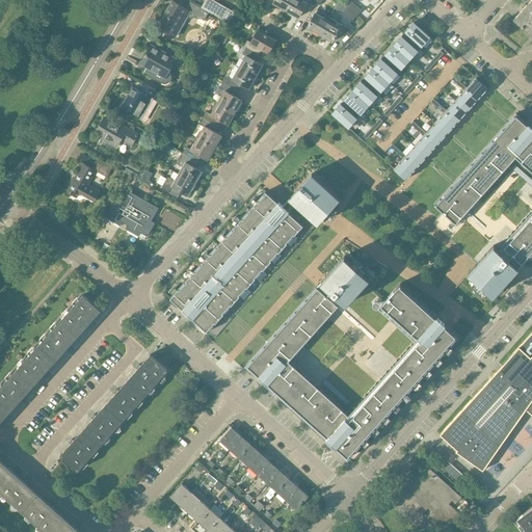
[(235,12),(212,0),(205,0),(201,7),(229,24),(235,12)]
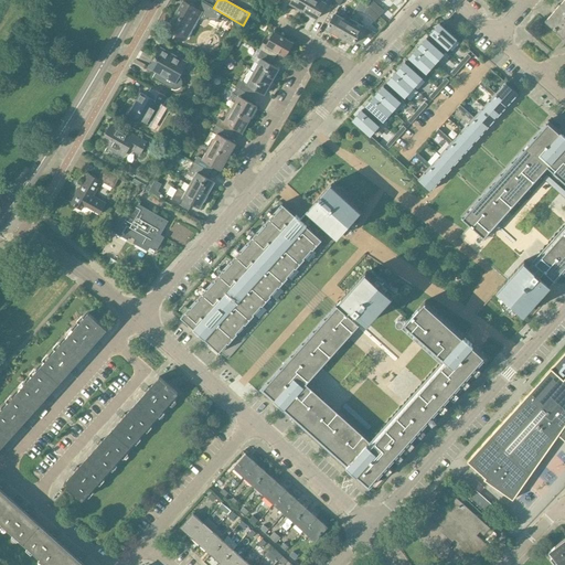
[(309,0),(291,0),(290,3),(304,11),(309,0)]
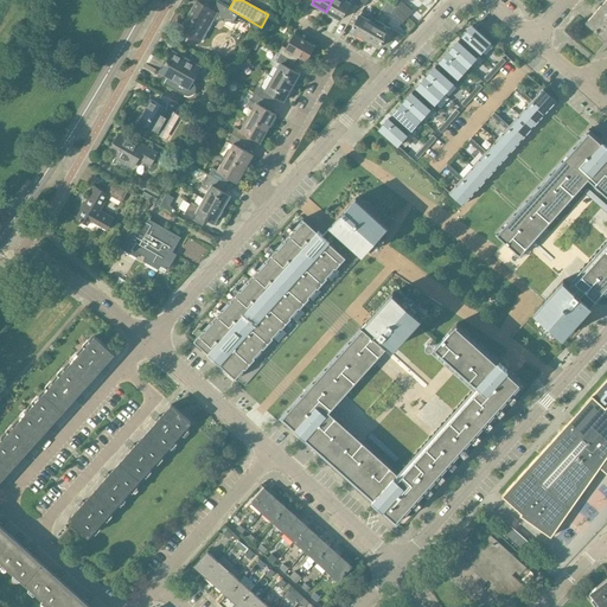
[(340,20),(351,0),(350,0),(343,0),(344,0),(343,0),(332,0),(326,12),(340,20)]
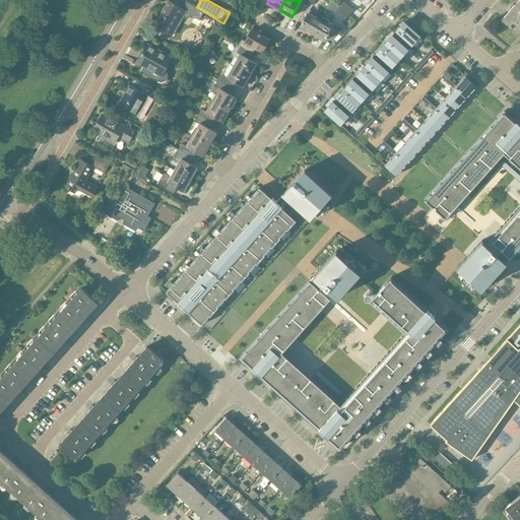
[(519,35),(519,33),(519,0),(518,0),(514,5),(513,4),(510,7),(511,8),(502,19),(519,35)]
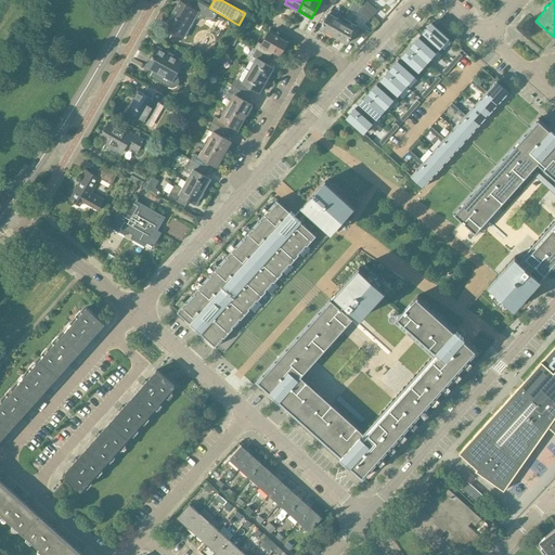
[(182,39),(194,18),(214,21),(217,13),(198,2),(194,10),(180,1),(164,28),(182,39)]
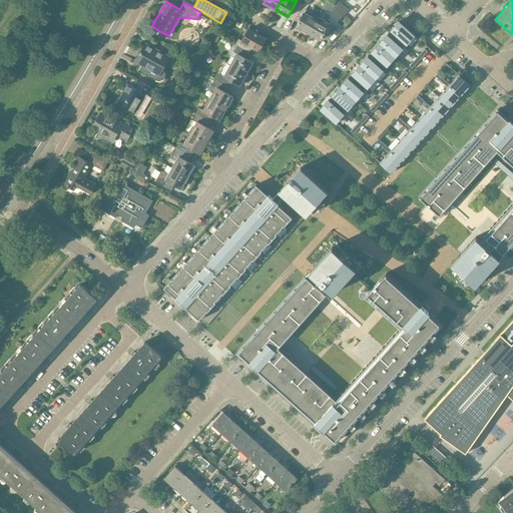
[(349,10),(339,1),(335,6),(345,15),(349,10)]
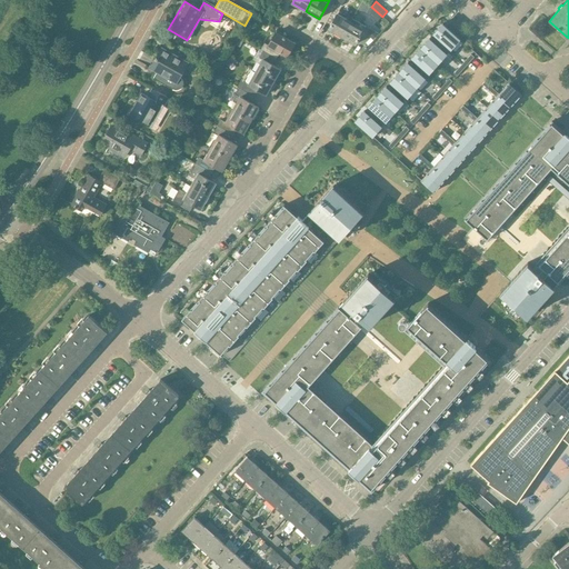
[(382,17),(371,7),(367,12),(378,21),(382,17)]
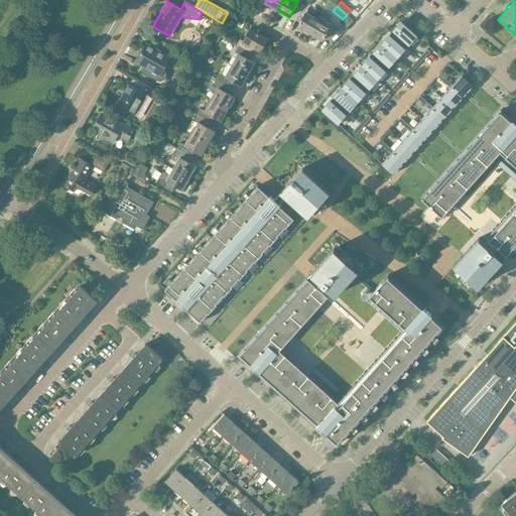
[(310,33),(317,20),(311,16),(312,13),(307,10),(297,27),(310,33)]
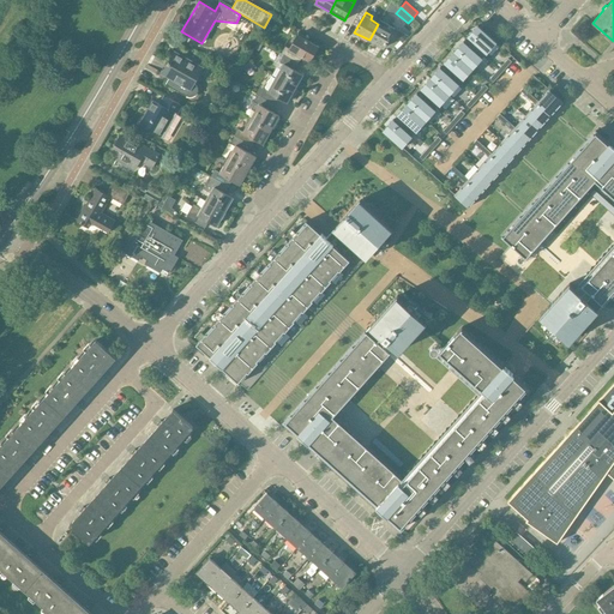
[(384,48),(395,29),(389,25),(387,28),(378,24),(369,40),(384,48)]
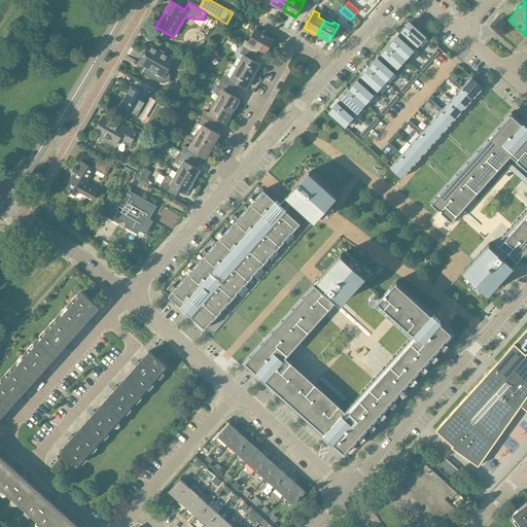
[(426,36),(410,22),(401,31),(418,46),(426,36)]
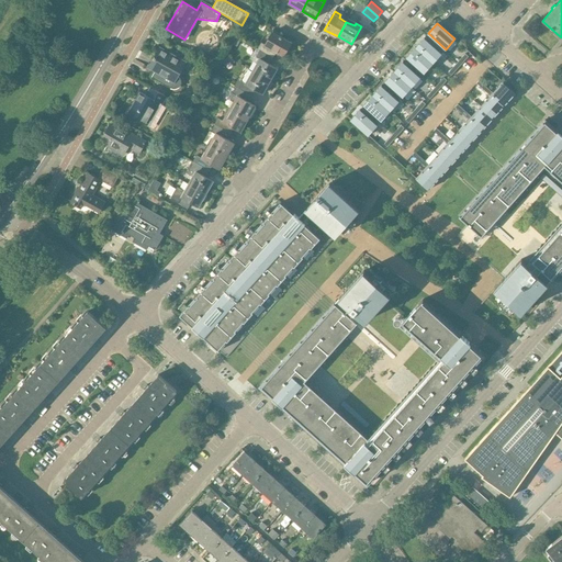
[(283,56),(291,43),(272,32),(265,45),(261,43),(257,49),(260,51),(273,58),(277,53),(283,56)]
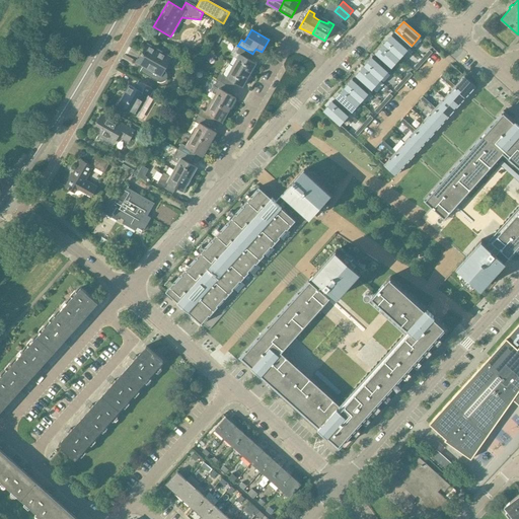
[(408,49),(391,34),(383,44),(399,59),(408,49)]
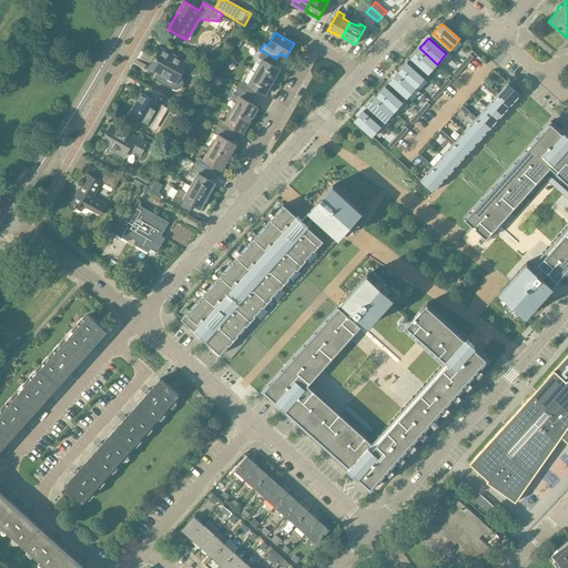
[(437,64),(419,48),(411,58),(428,73),(437,64)]
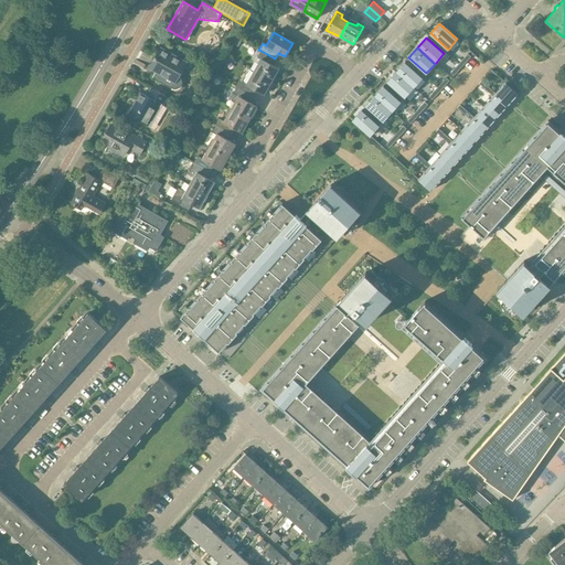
[(178,77),(187,63),(160,49),(149,68),(156,72),(152,78),(171,89),(174,89),(177,89),(179,88),(181,86),(182,84),(182,82),(180,80),(178,77)]
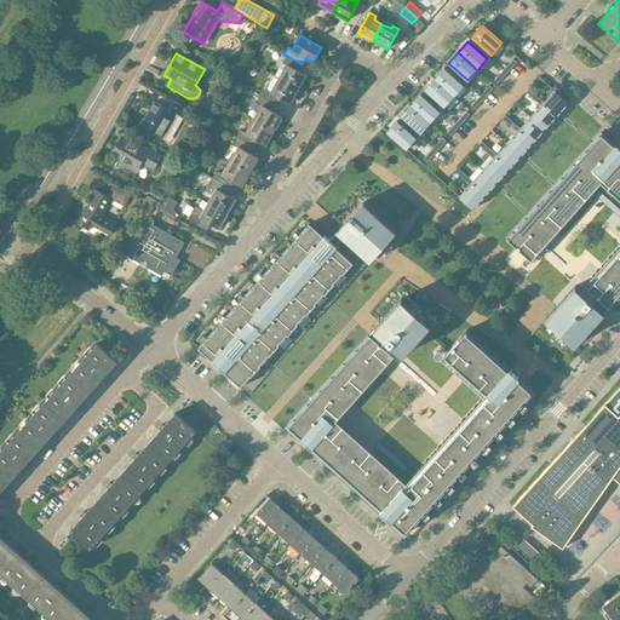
[(305,75),(298,72),(302,64),(287,56),(282,63),(287,65),(280,79),(297,90),(305,75)]
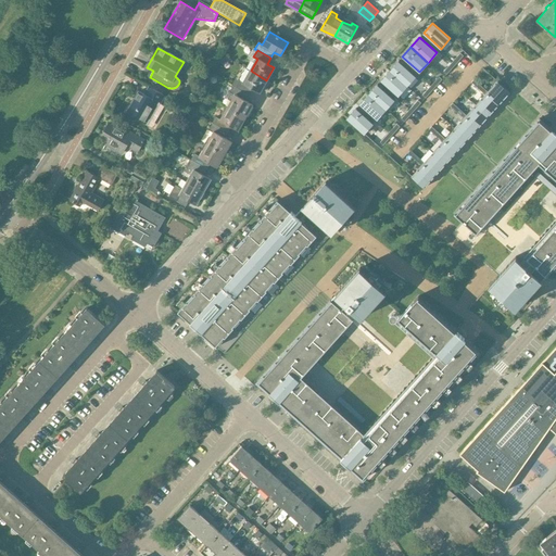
[(455,65),(464,55),(460,53),(452,62),(455,65)]
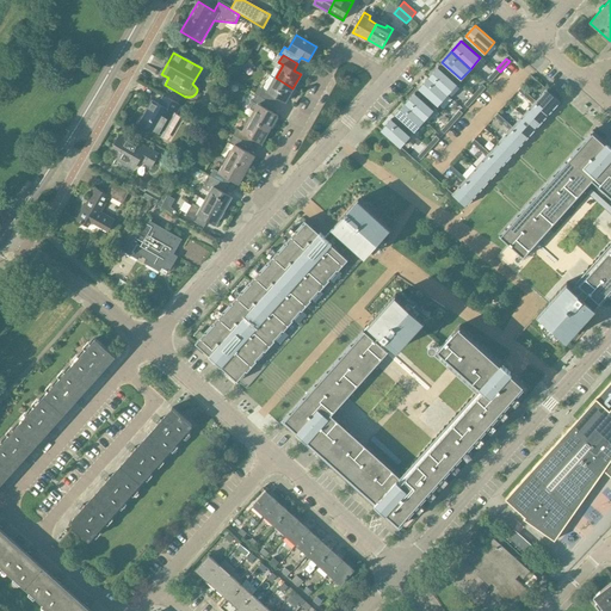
[(457,84),(438,67),(429,78),(448,94),(457,84)]
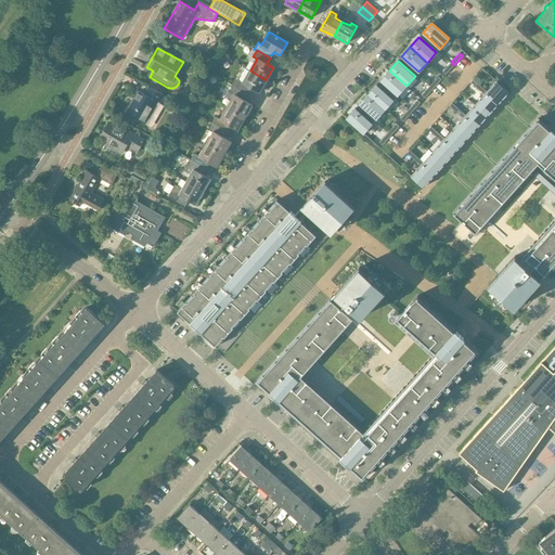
[(446,75),(454,65),(451,62),(442,72),(446,75)]
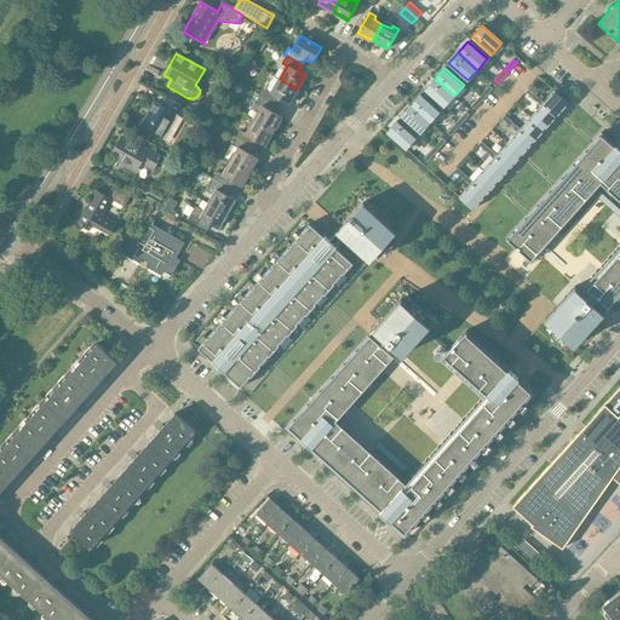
[(290,104),(297,90),(280,79),(271,93),(268,91),(263,98),(277,107),(281,99),(290,104)]
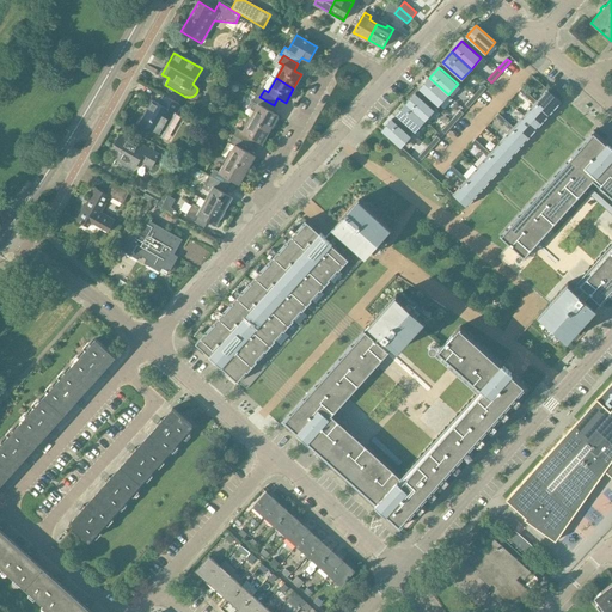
[(448,95),(429,78),(420,89),(439,105),(448,95)]
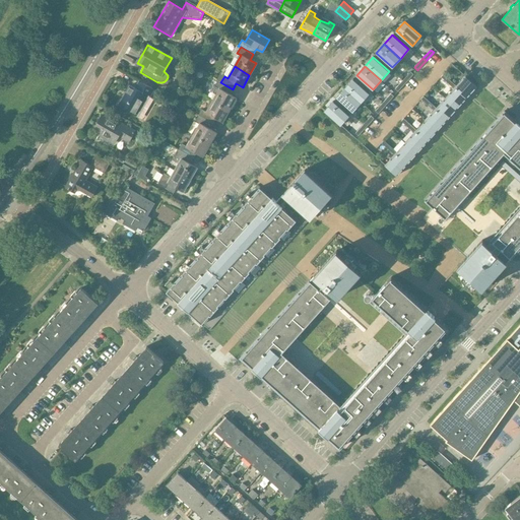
[(405,83),(413,74),(410,71),(402,80),(405,83)]
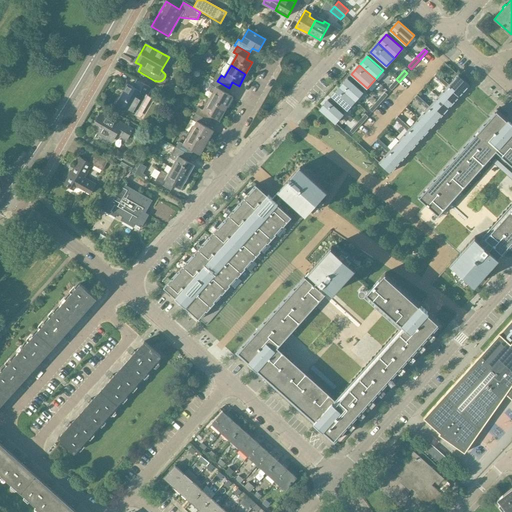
[(443,79),(436,73),(434,76),(440,82),(443,79)]
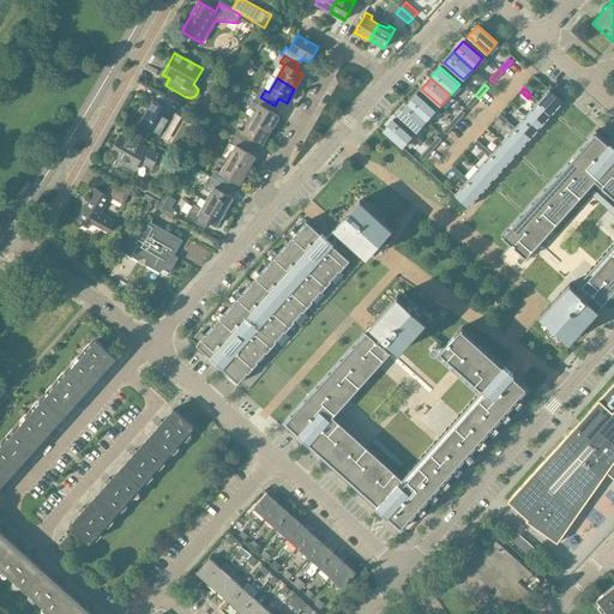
[(551,115),(563,102),(549,89),(539,101),(536,103),(551,115)]
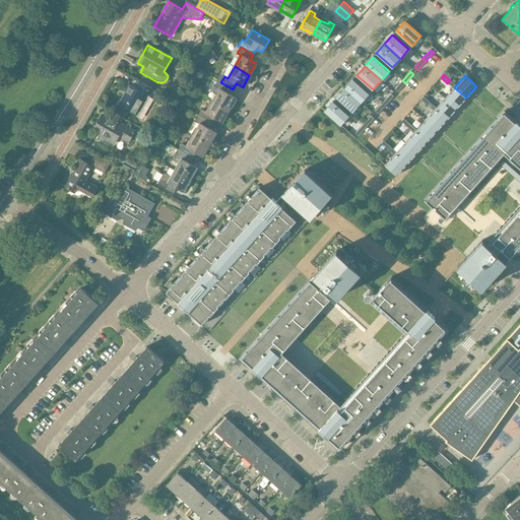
[(369,93),(352,79),(344,88),(361,103),(369,93)]
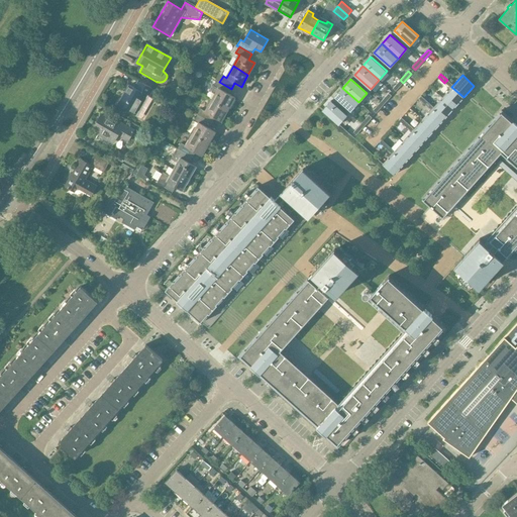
[(234,98),(228,94),(231,89),(219,82),(217,80),(211,90),(215,93),(211,100),(228,109),(234,98)]
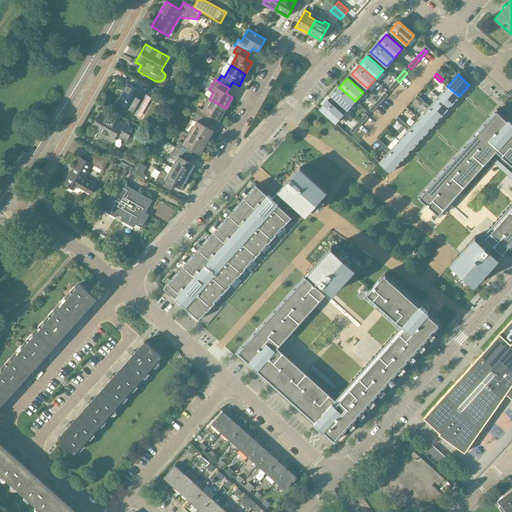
[(391,90),(399,82),(396,79),(388,88),(391,90)]
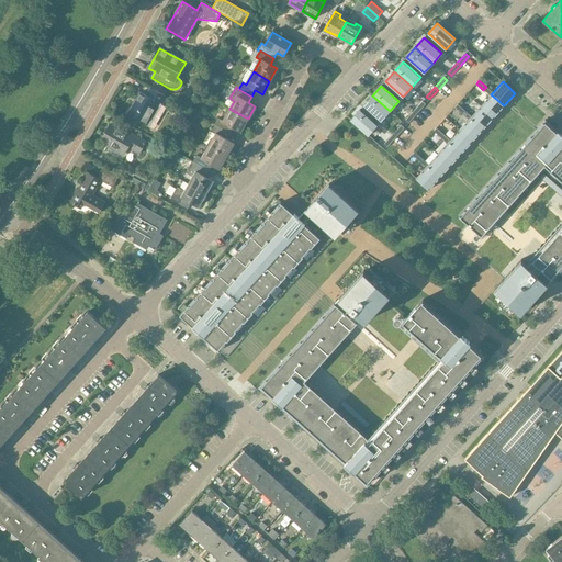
[(504,105),(491,94),(493,92),(486,87),(483,90),(490,96),(481,107),(493,117),(504,105)]
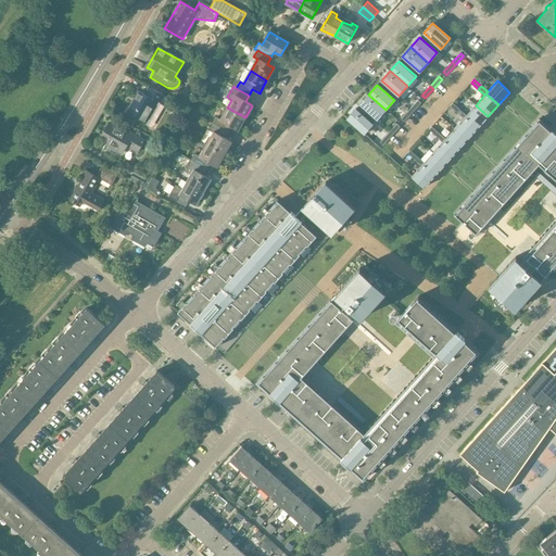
[(147,125),(160,103),(164,96),(149,87),(144,95),(139,91),(126,113),(147,125)]
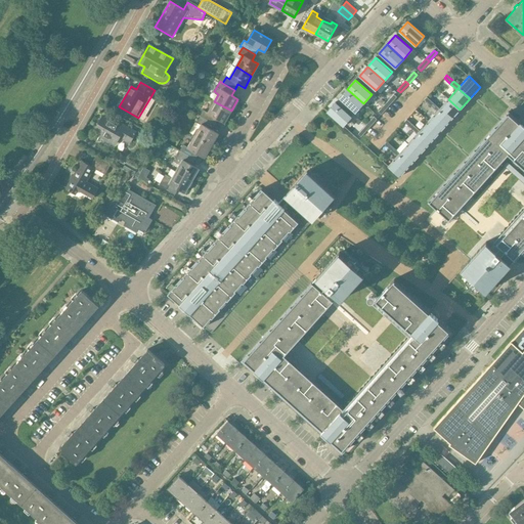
[(363,103),(347,89),(339,98),(355,113),(363,103)]
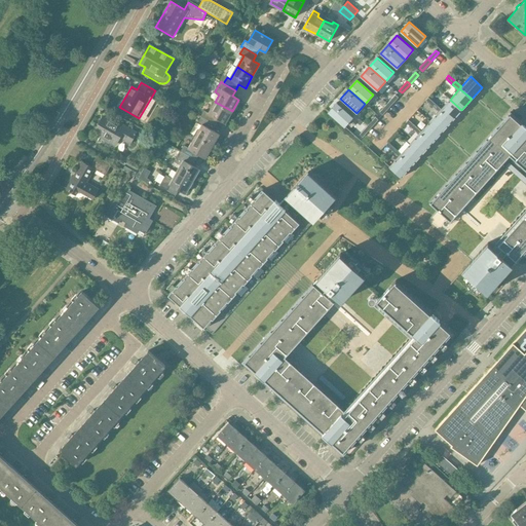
[(179,90),(173,91),(175,100),(181,98),(179,90)]
